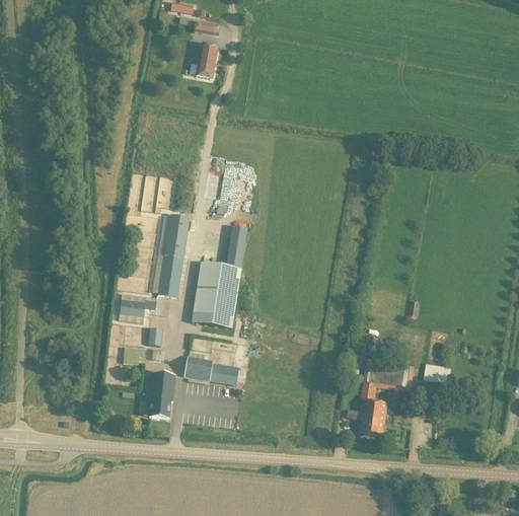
[(218,25),(196,21),(195,30),(217,34),(218,25)]
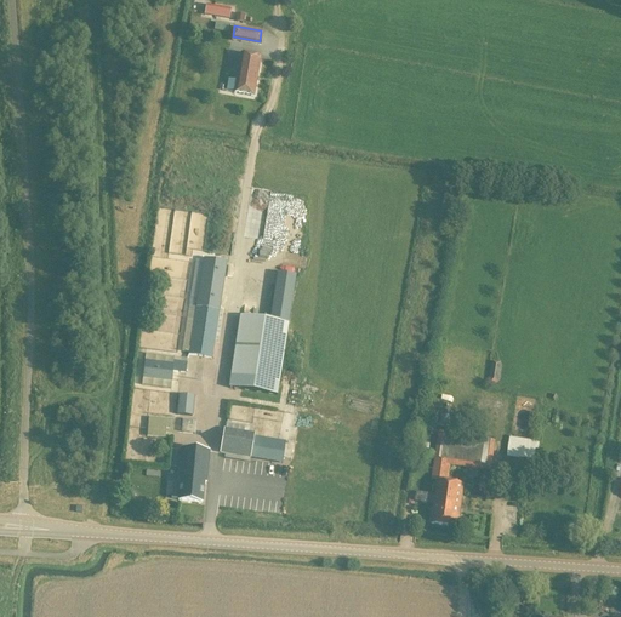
[(240,52),(234,90),(254,93),(260,55),(240,52)]
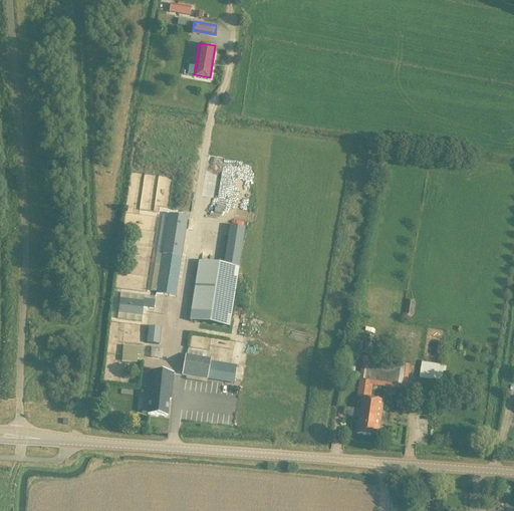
[(169,212),(162,252),(181,255),(182,252),(187,215),(169,212)]
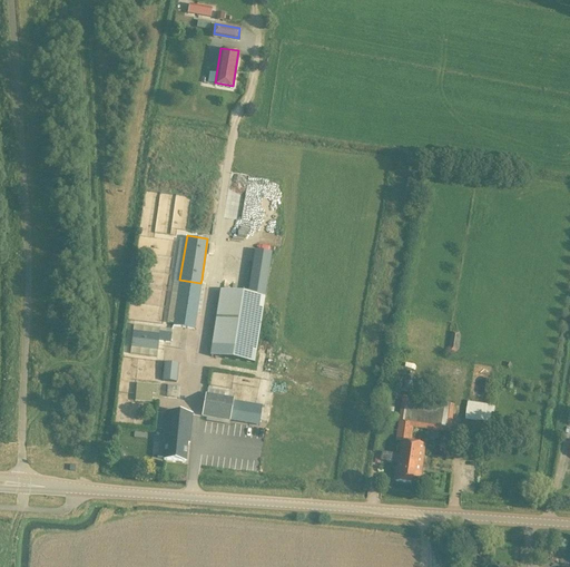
[(174,321),(173,323),(194,326),(196,311),(200,283),(179,280),(174,321)]
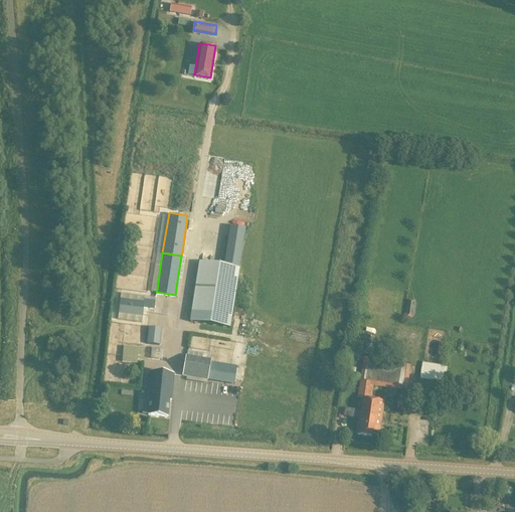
[(229,326),(238,266),(199,260),(189,320),(229,326)]
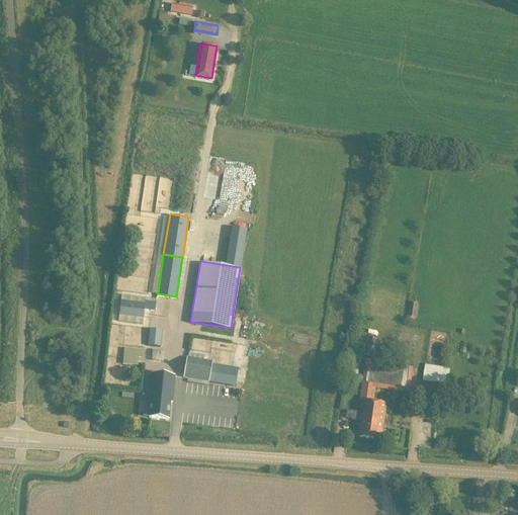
[(145,302),(120,298),(118,313),(143,316),(144,308),(154,309),(155,301),(145,299),(145,302)]
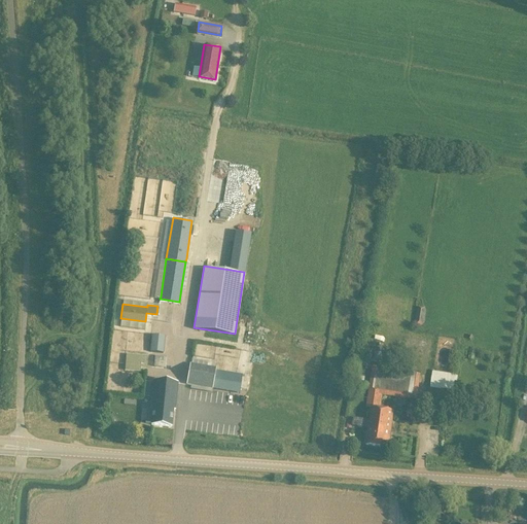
[(165,334),(151,333),(150,349),(163,350),(165,334)]
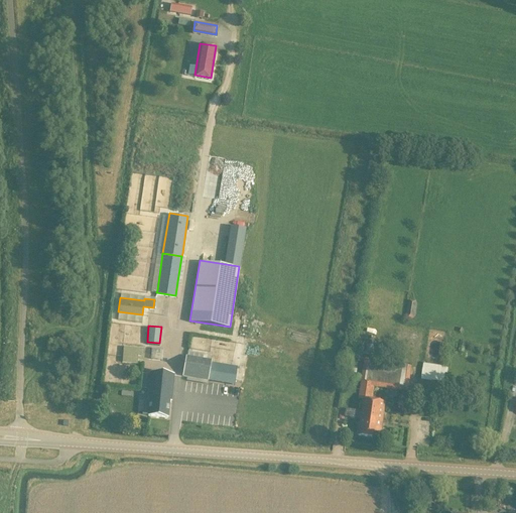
[(200,342),(200,334),(191,333),(191,342),(200,342)]
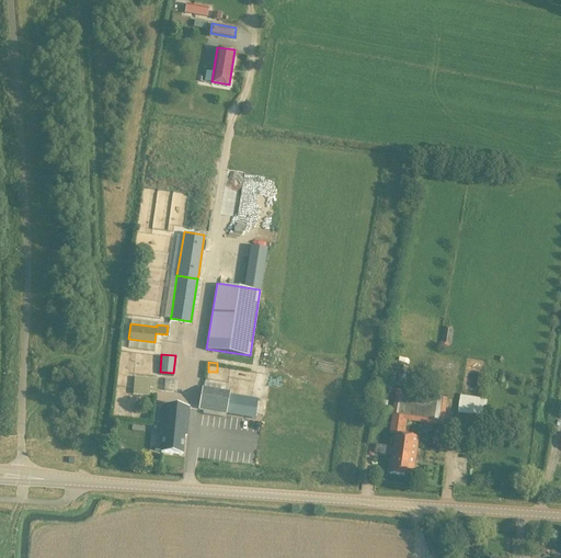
[(175,388),(176,376),(165,375),(164,387),(175,388)]
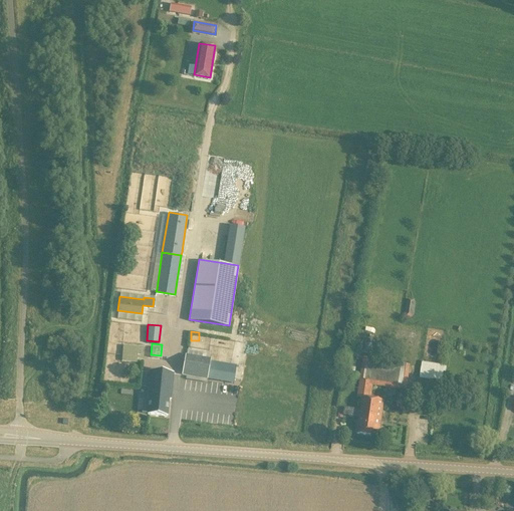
[(141,345),(122,344),(121,359),(137,360),(138,351),(140,351),(141,345)]
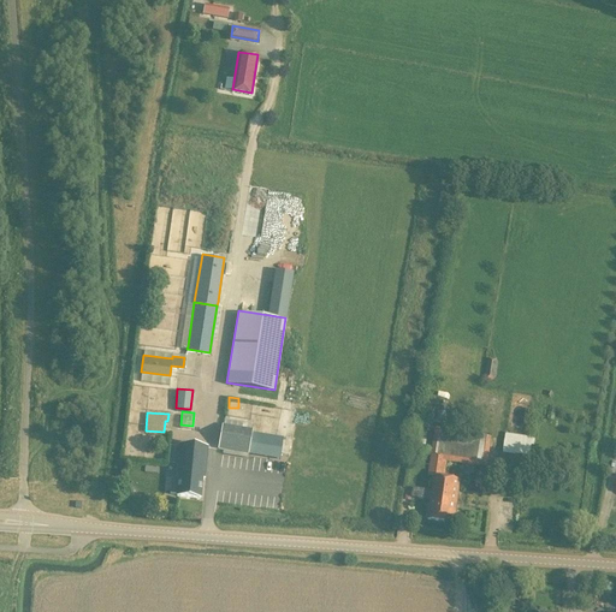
[(223,422),(219,445),(223,446),(248,451),(279,456),(283,435),(252,429),(252,427),(247,426),(223,422)]
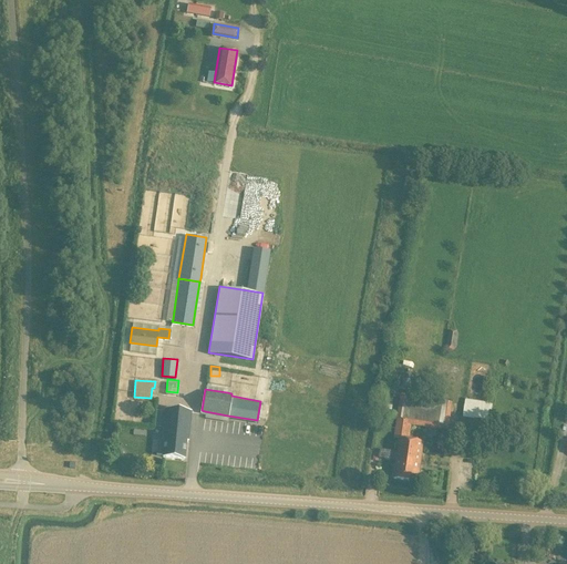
[(464,414),(490,418),(492,399),(465,397),(464,414)]
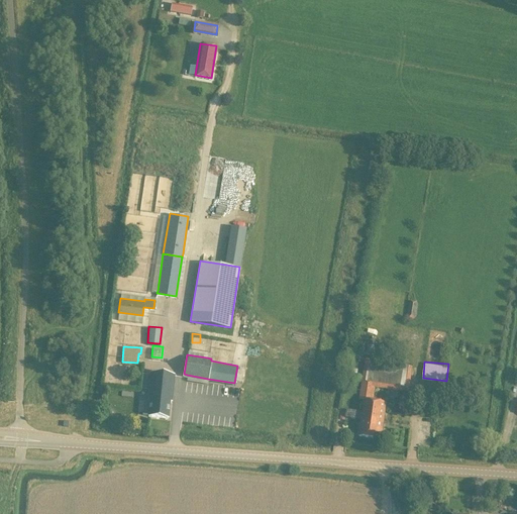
[(365,398),(359,434),(381,437),(386,401),(373,400),(376,383),(390,385),(392,368),(386,367),(384,366),(368,364),(363,391),(366,392),(365,398)]
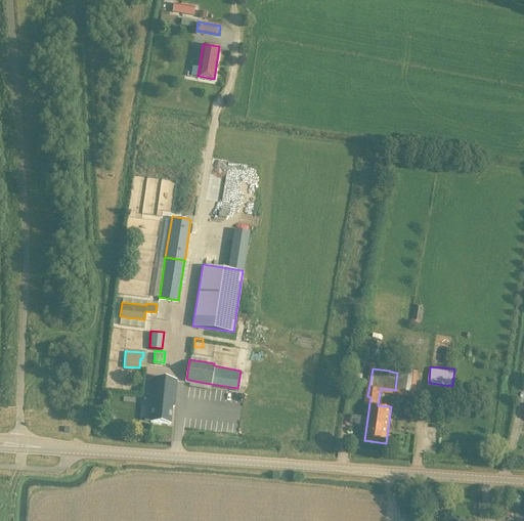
[(151,403),(149,420),(170,422),(172,405),(173,405),(176,379),(153,377),(150,403),(151,403)]
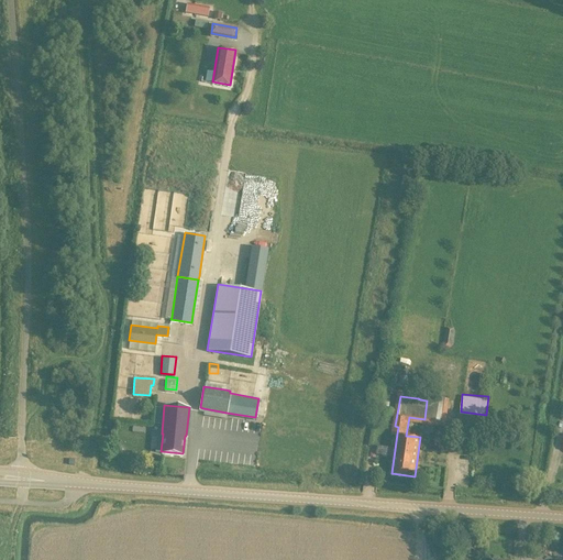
[(457,427),(479,430),(482,415),(460,413),(457,427)]
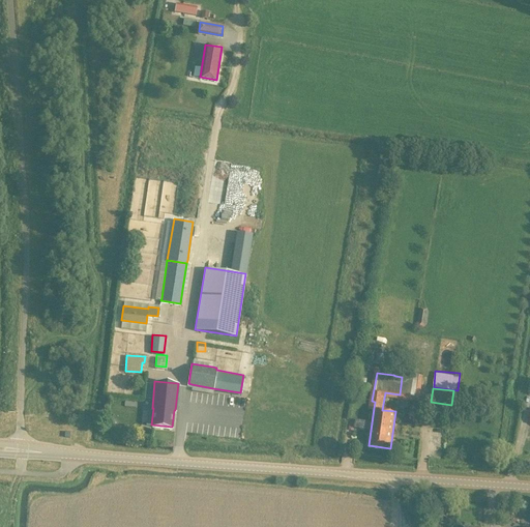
[(357,417),(356,425),(371,427),(372,418),(357,417)]
